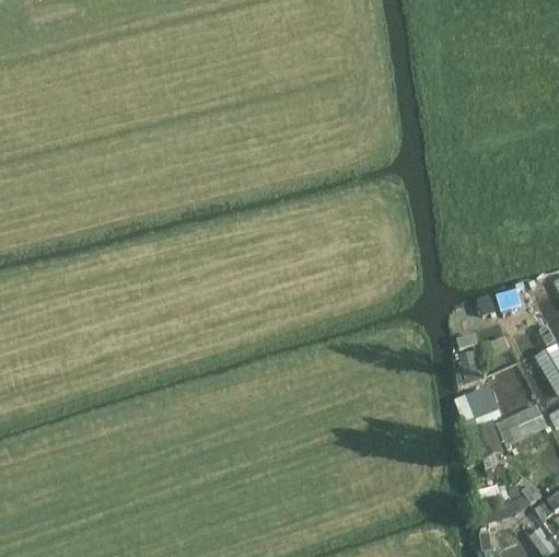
[(514,288),(497,293),(502,311),(520,305),(514,288)]
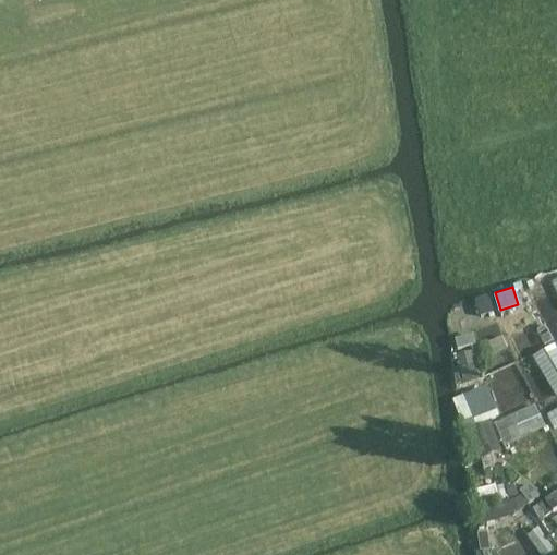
[(487,296),(473,301),(479,315),(492,310),(487,296)]
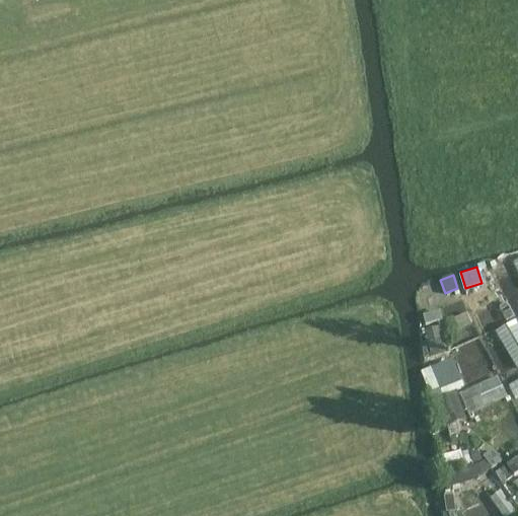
[(439,309),(421,314),(424,323),(441,318),(439,309)]
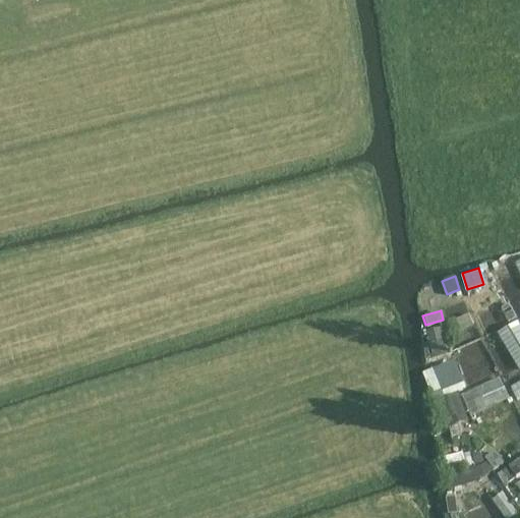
[(466,312),(449,321),(454,333),(472,325),(466,312)]
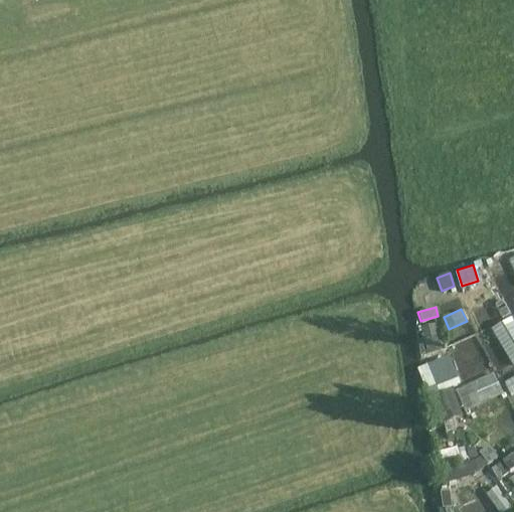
[(513,318),(511,314),(491,326),(513,362),(513,318)]
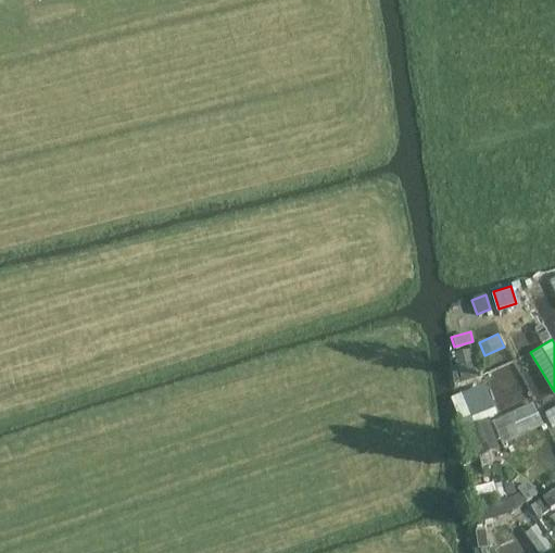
[(468,349),(453,352),(456,365),(471,362),(468,349)]
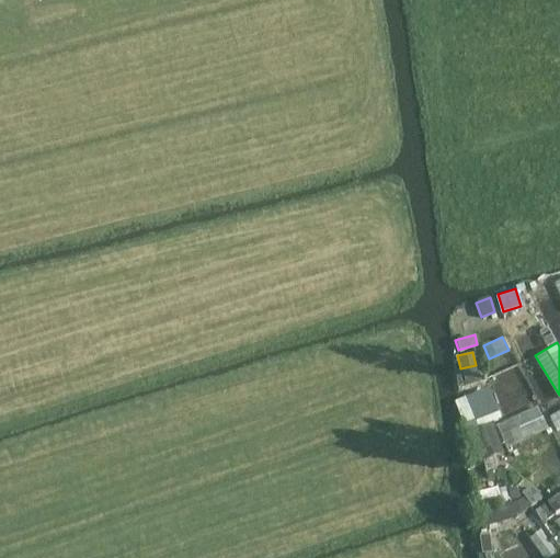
[(496,371),(502,384),(525,375),(520,362),(496,371)]
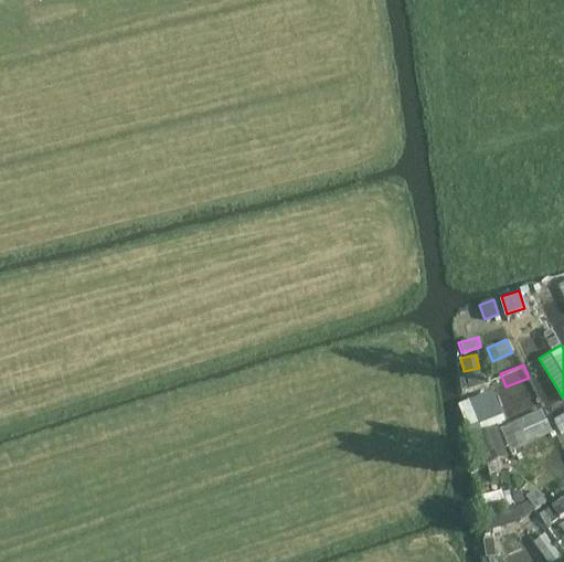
[(491,389),(457,404),(469,434),(504,420),(491,389)]
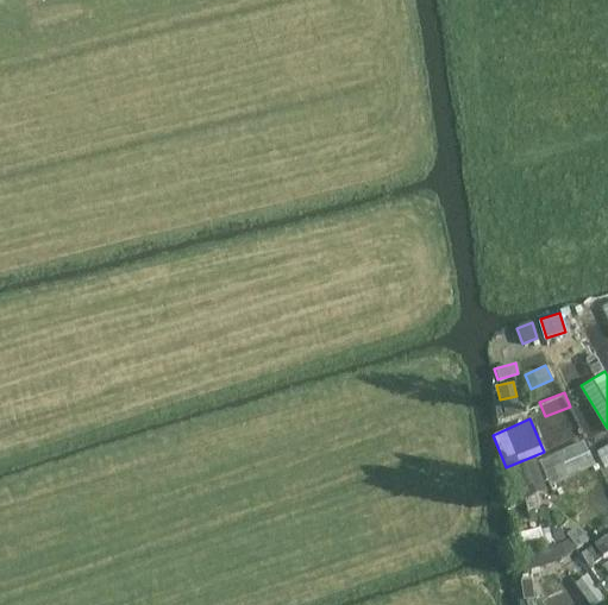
[(606,462),(607,461),(607,442),(597,448),(606,462)]
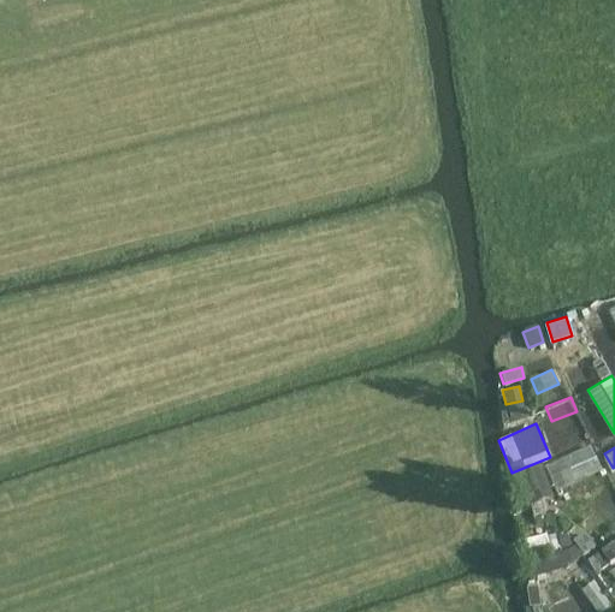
[(540,463),(518,471),(528,504),(551,495),(540,463)]
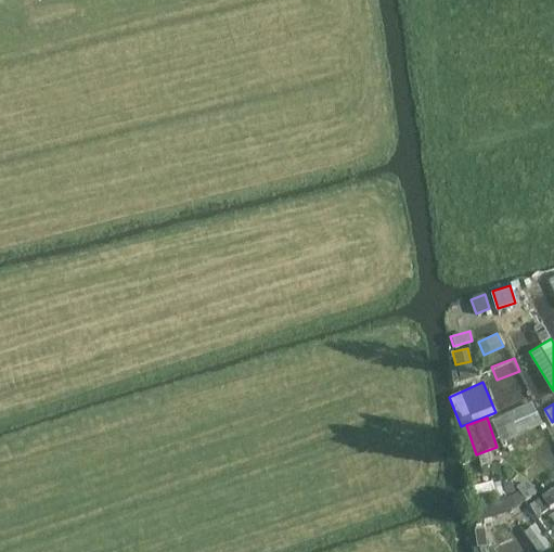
[(553,487),(528,504),(536,515),(553,503),(553,487)]
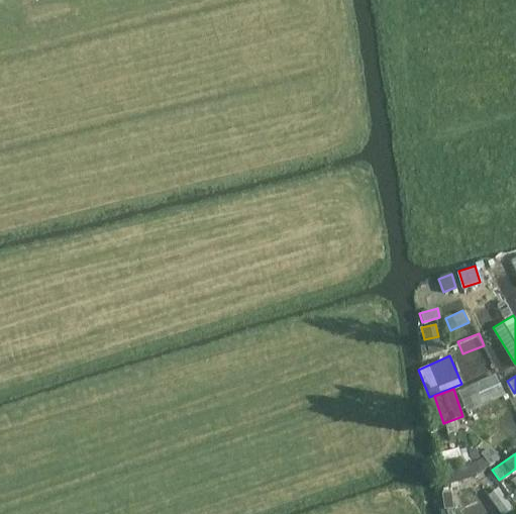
[(472,463),(440,471),(445,485),(476,477),(472,463)]
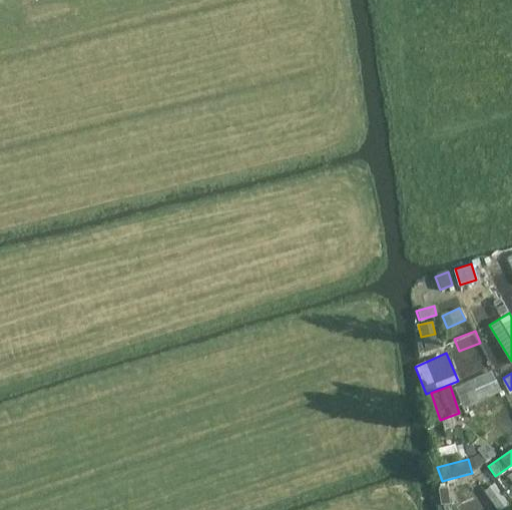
[(496,482),(486,488),(497,508),(507,503),(496,482)]
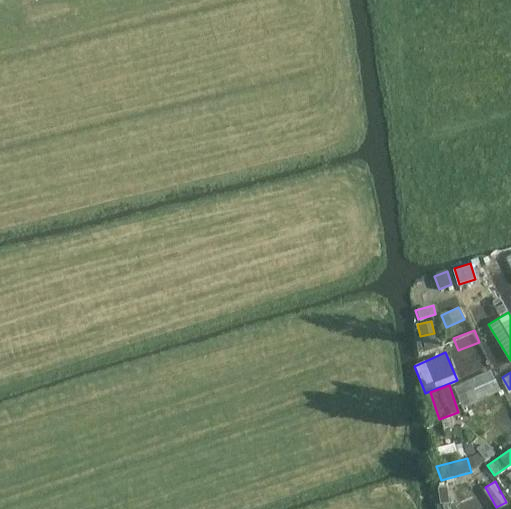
[(445,487),(437,489),(439,504),(448,503),(445,487)]
